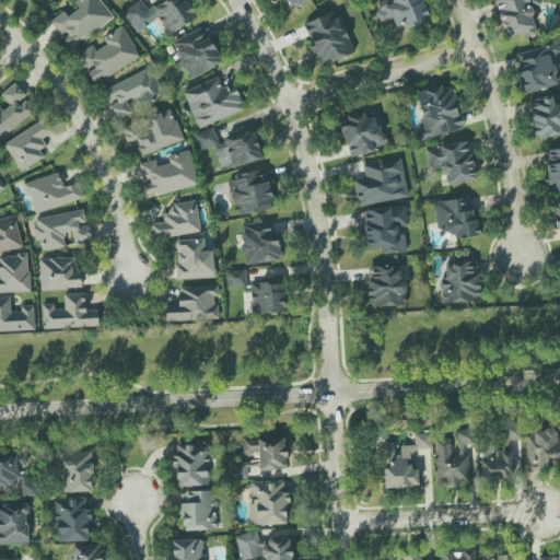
[(113,16),(100,0),(77,0),(72,3),(77,10),(68,16),(63,11),(49,22),(71,50),(113,16)]
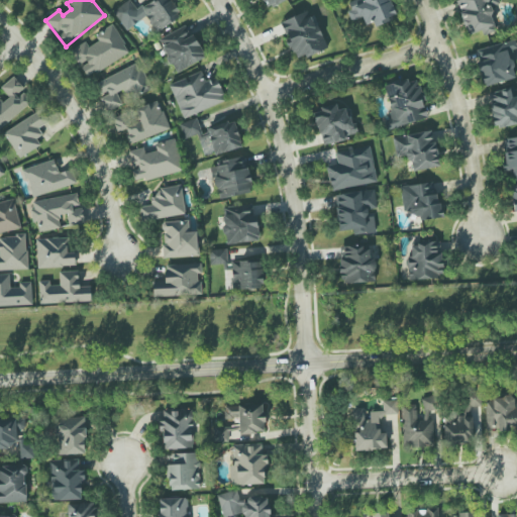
[(181,16),(170,0),(153,0),(137,11),(130,0),(129,0),(112,11),(125,30),(146,17),(157,32),(181,16)]
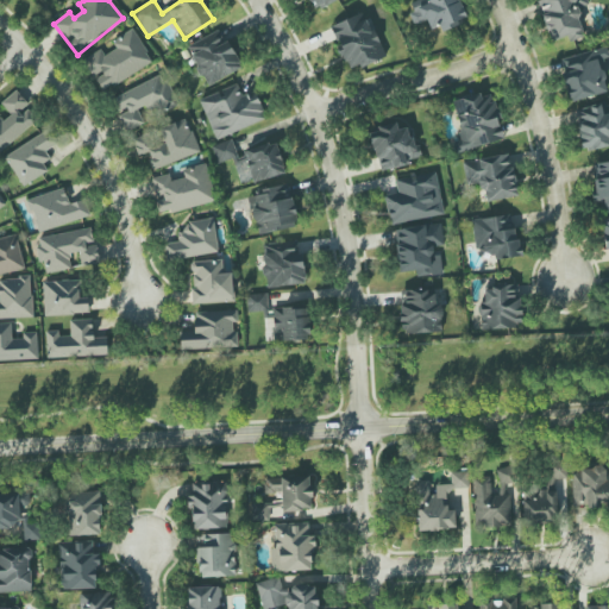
[(309,0),(315,10),(334,0),(309,0)]
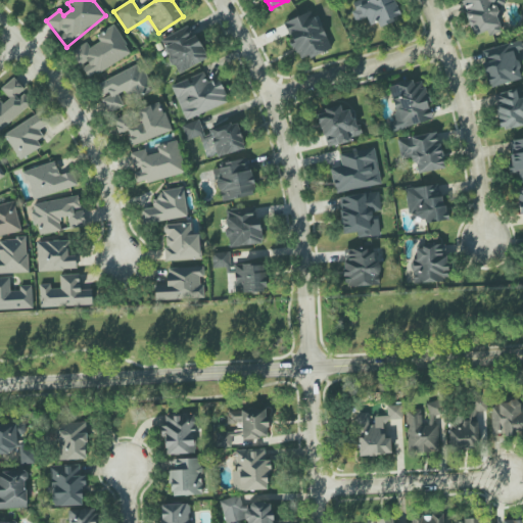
[(379,27),(401,17),(393,0),(358,0),(349,3),(358,21),(367,17),(370,25),(377,21),(379,27)]
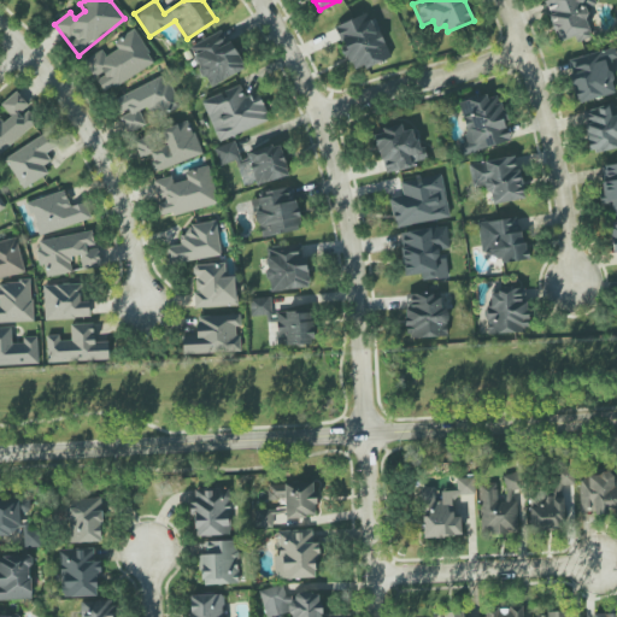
[(542,0),(544,0),(559,42),(574,36),(576,43),(594,36),(583,9),(595,4),(594,0),(542,0)]
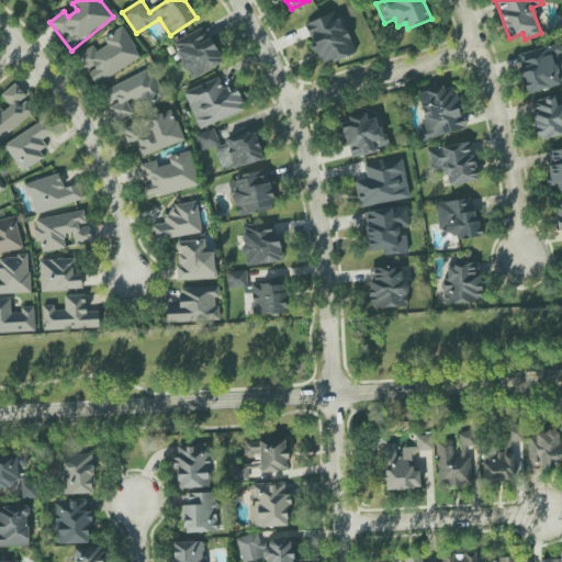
[(305,23),(322,66),(355,53),(337,10),(305,23)]
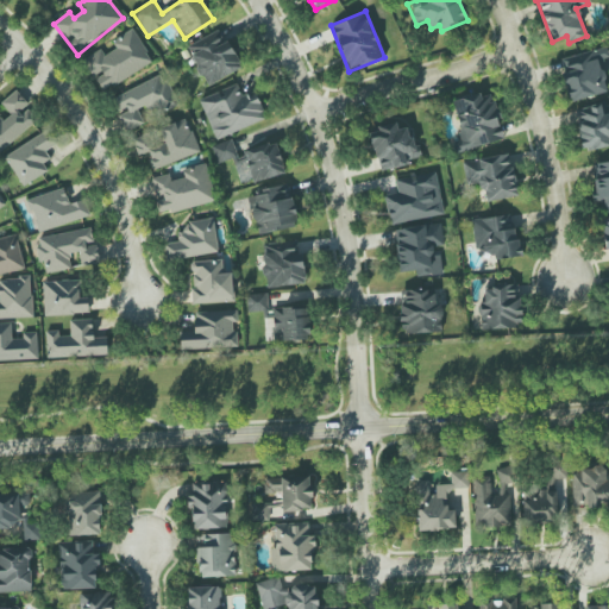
[(152,63),(133,29),(112,41),(117,49),(105,56),(101,49),(83,60),(101,92),(152,63)]
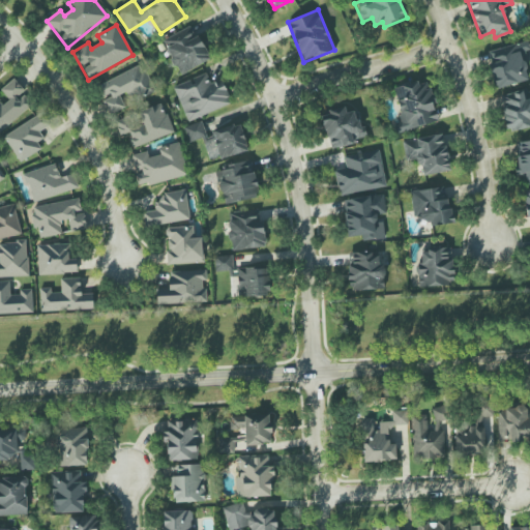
[(210,60),(198,32),(193,34),(189,27),(163,39),(178,75),(210,60)]
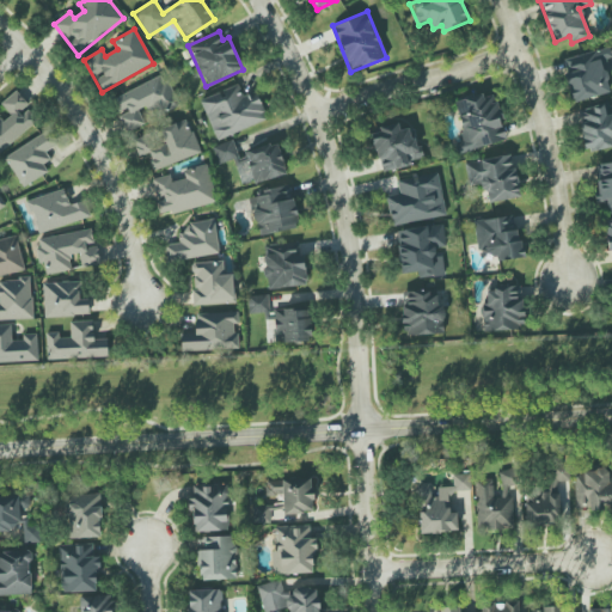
[(611,92),(611,84),(604,49),(562,59),(573,103),(611,92)]
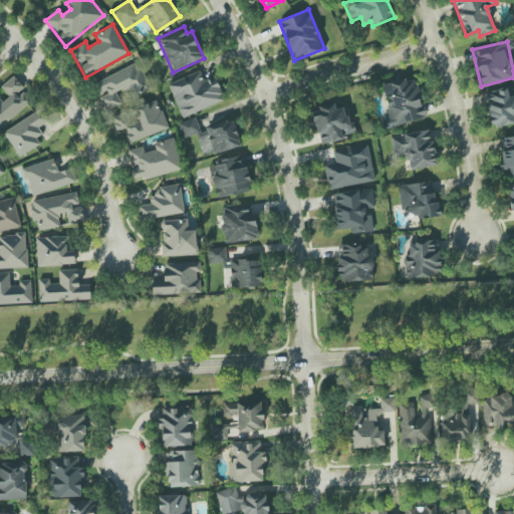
[(121,103),(120,100),(150,86),(138,62),(92,83),(105,111),(121,103)]
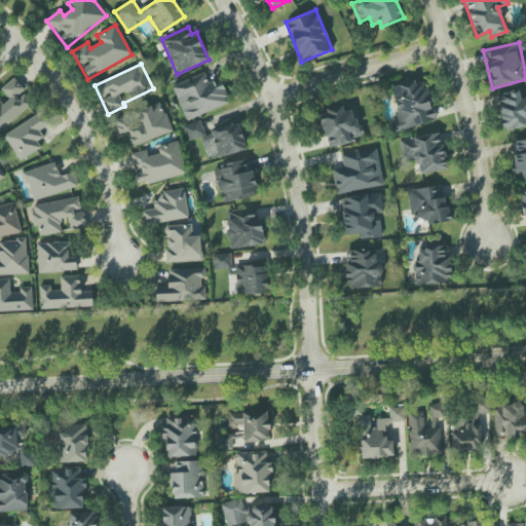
[(186,121),(230,103),(220,79),(210,84),(204,72),(172,85),(186,121)]
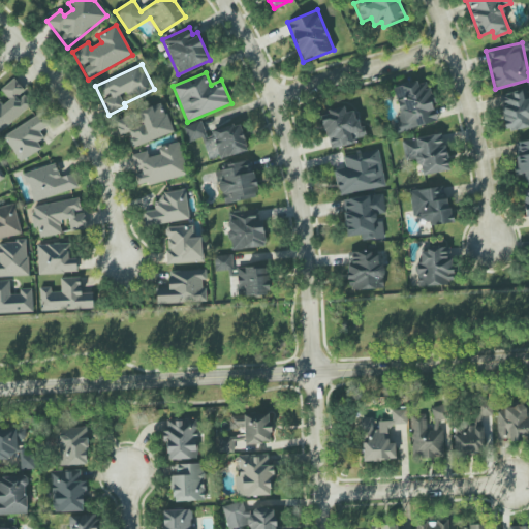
[(0,131),(34,103),(13,79),(0,90),(8,99),(3,104),(0,101),(0,131)]
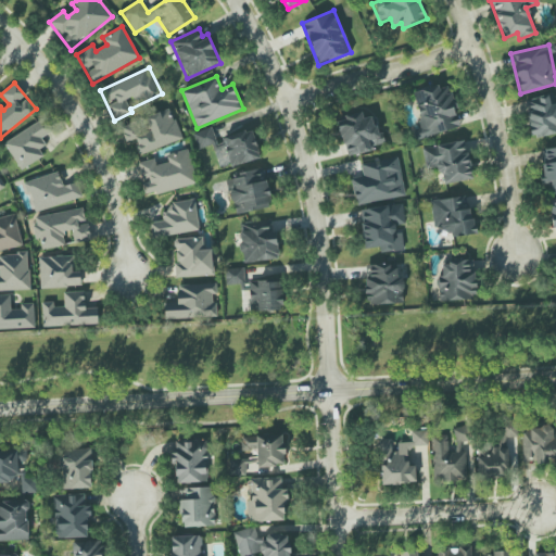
[(413,92),(421,129),(415,130),(417,139),(459,129),(455,109),(450,84),(413,92)]
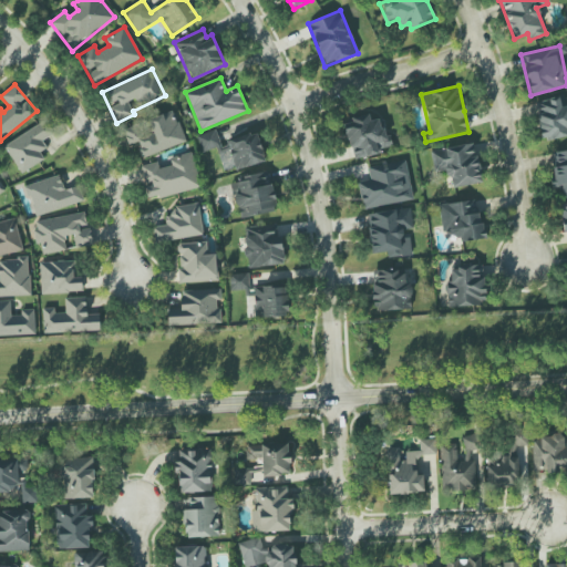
[(534,102),(543,141),(566,135),(566,131),(566,130),(566,129),(566,98),(564,99),(564,95),(534,102)]
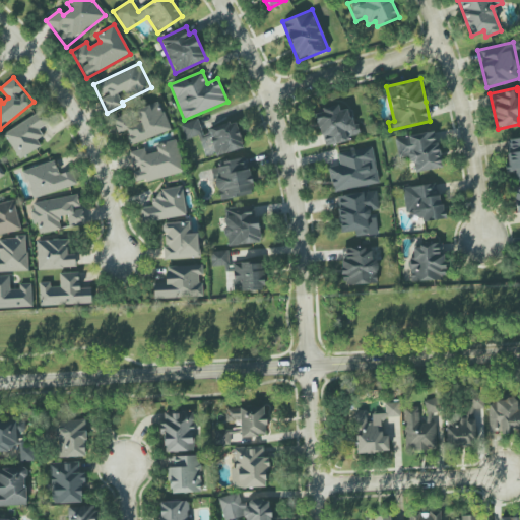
[(169,132),(160,103),(112,117),(117,133),(125,130),(129,143),(169,132)]
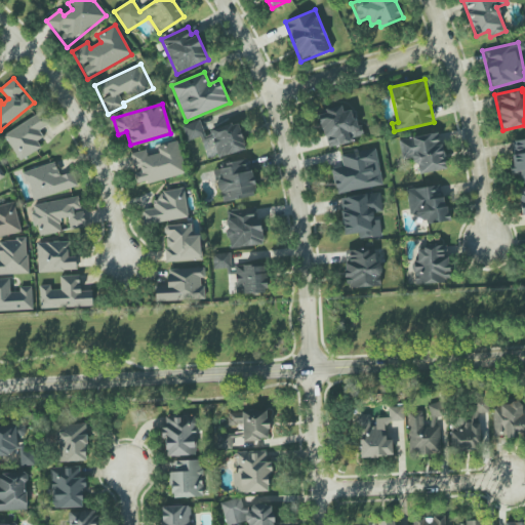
[(327,147),(362,137),(354,109),(344,112),(341,106),(318,113),(327,147)]
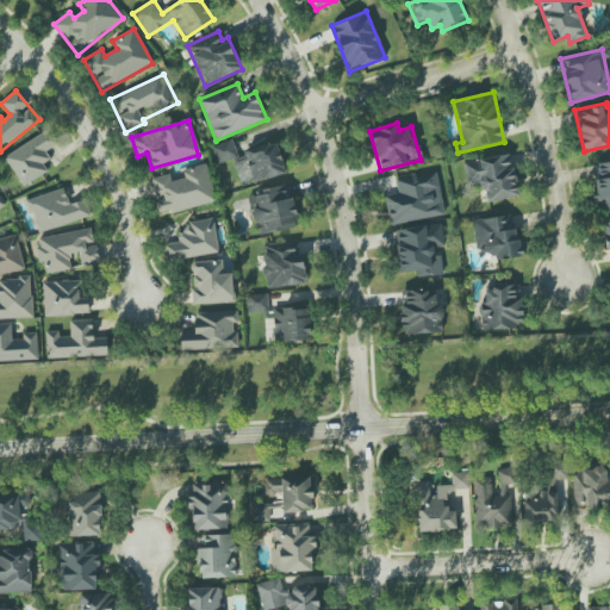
[(22,186),(54,165),(45,151),(57,143),(48,129),(2,159),(22,186)]
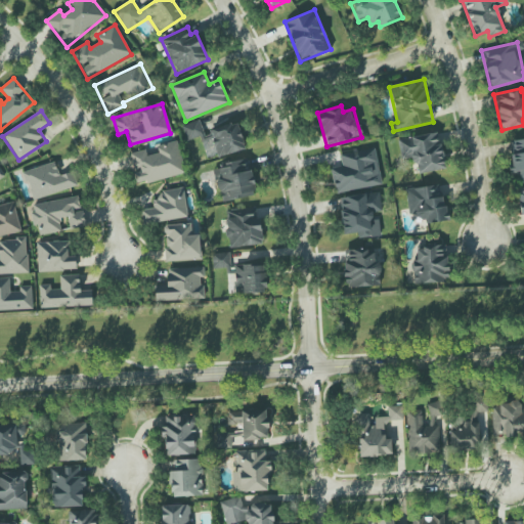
[(246,149),(237,123),(203,133),(200,120),(182,125),(186,140),(201,136),(208,160),(246,149)]
